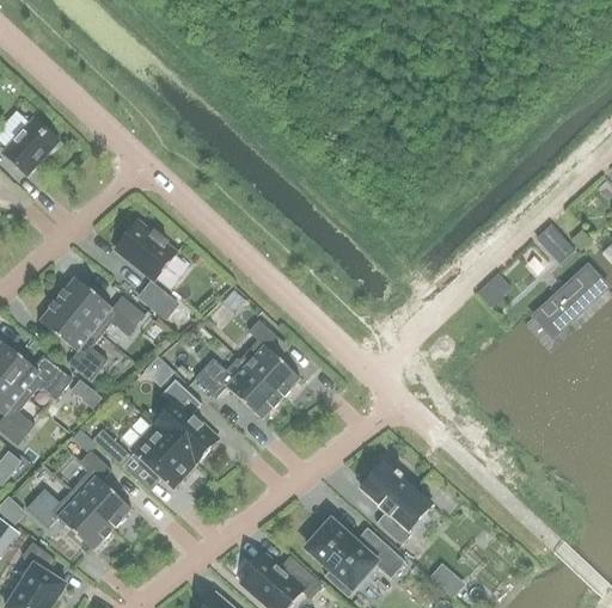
[(2,153),(26,173),(57,140),(34,118),(2,153)]
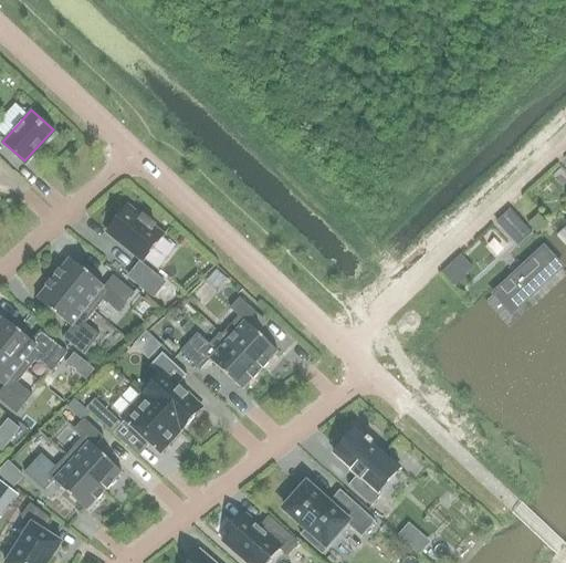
[(127,206),(107,230),(143,258),(161,233),(153,226),(155,223),(143,214),(140,217),(127,206)]
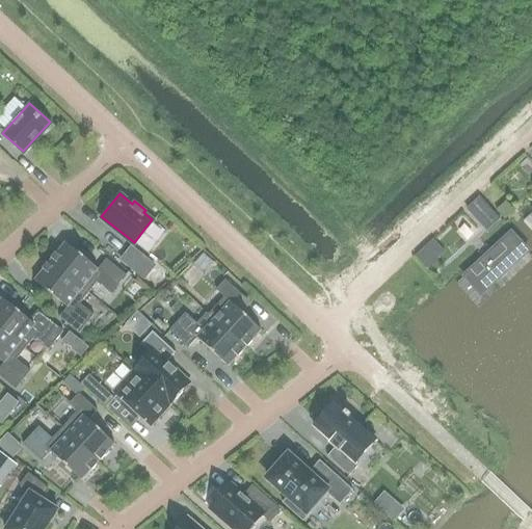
[(487,230),(500,219),(479,195),(467,207),(487,230)]
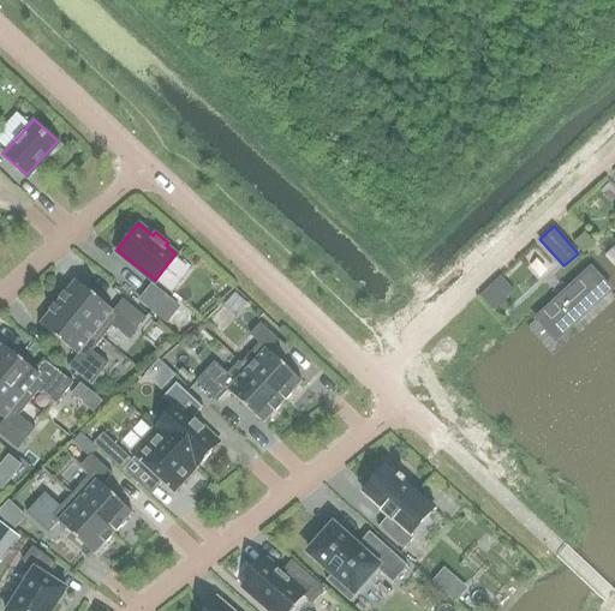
[(197,256),(192,262),(198,265),(203,259),(197,256)]
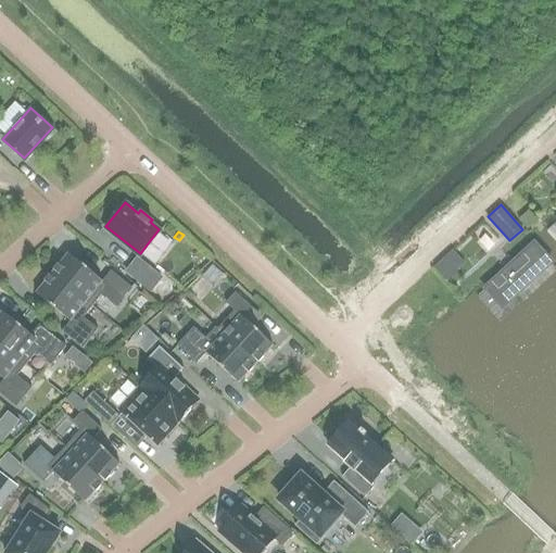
[(510,262),(485,285),(503,304),(551,261),(536,244),(533,241),(510,262)]
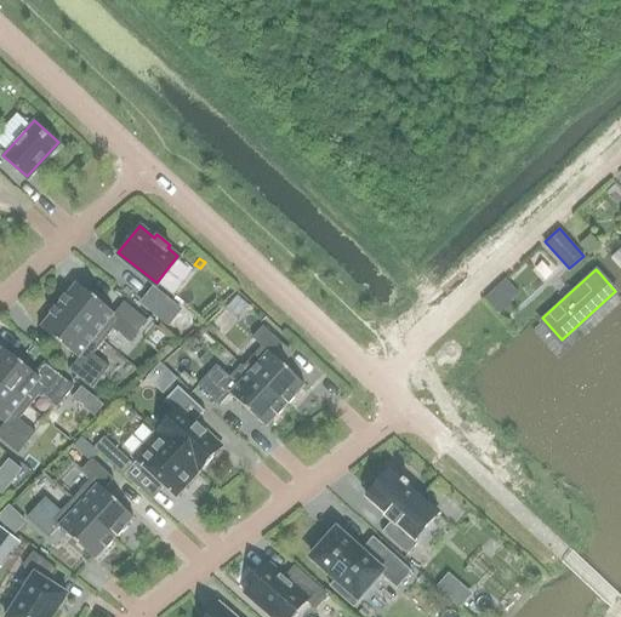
[(510,280),(488,296),(500,312),(520,296),(510,280)]
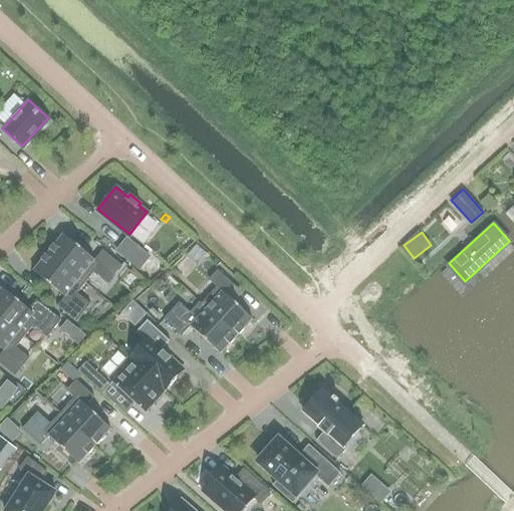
[(62,233),(48,251),(85,281),(93,271),(106,281),(121,264),(102,248),(94,258),(62,233)]
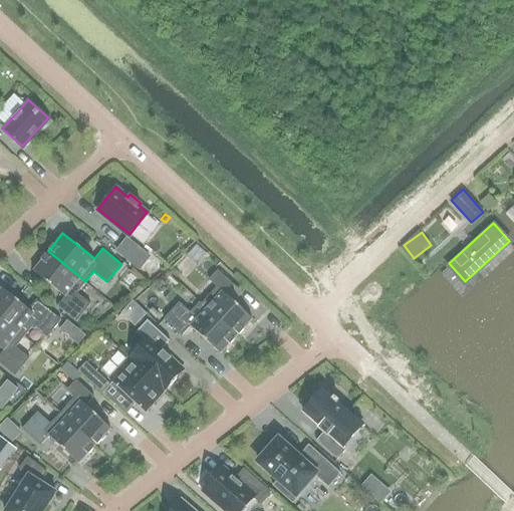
[(126,237),(116,250),(139,267),(149,254),(126,237)]
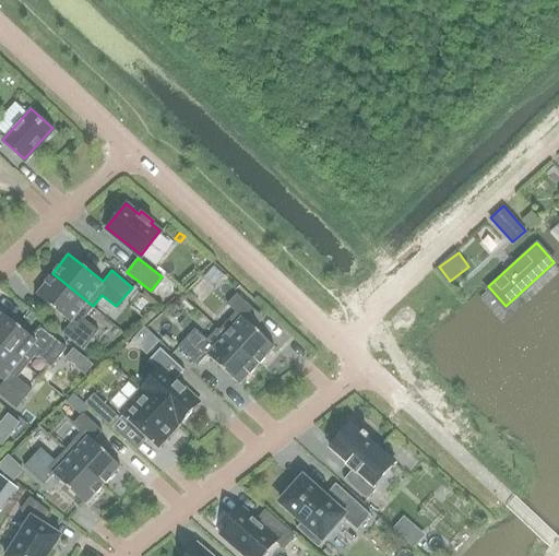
[(83,317),(93,306),(52,273),(36,294),(70,321),(61,331),(82,349),(98,329),(83,317)]
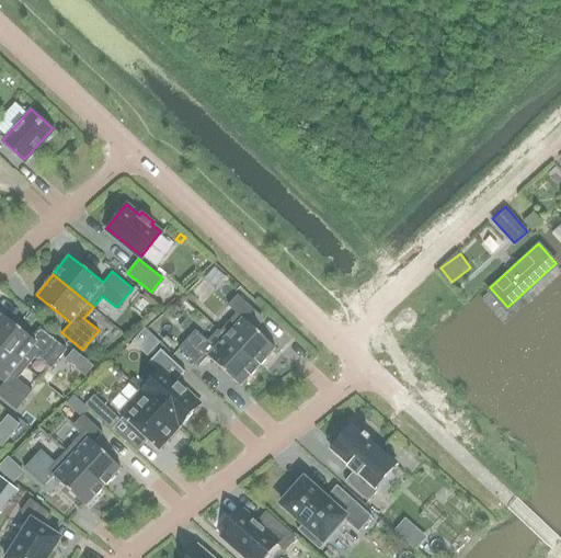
[(219,330),(258,365),(274,346),(248,321),(256,311),(237,293),(227,304),(236,311),(219,330)]
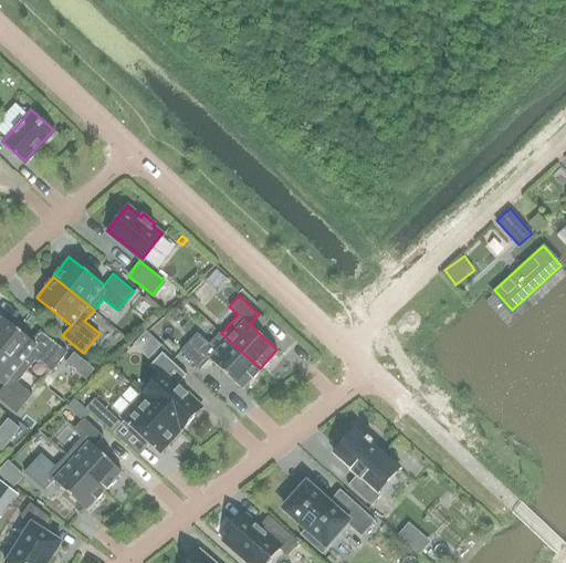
[(188,329),(199,310),(185,302),(175,321),(188,329)]
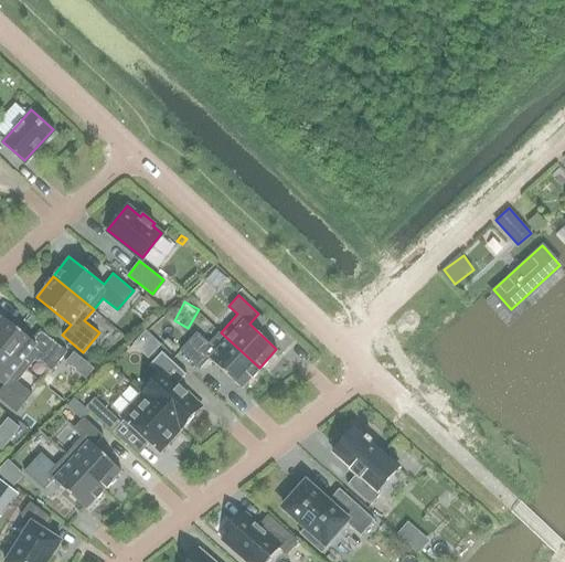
[(0,317),(0,347),(27,369),(35,357),(51,369),(66,350),(40,328),(31,339),(2,315),(0,317)]
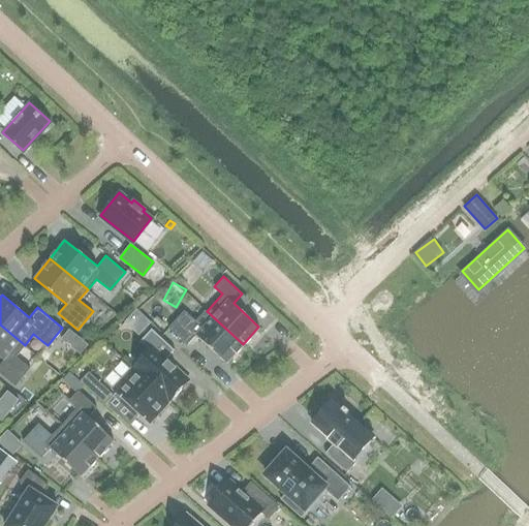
[(136,308),(125,320),(138,333),(150,321),(136,308)]
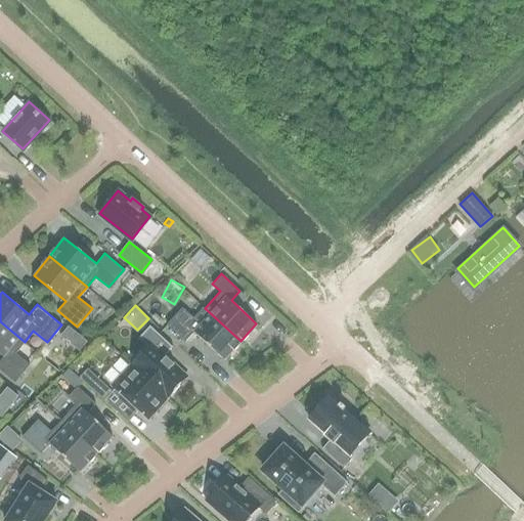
[(241,341),(205,308),(195,318),(182,306),(167,323),(184,340),(193,331),(224,359),(241,341)]
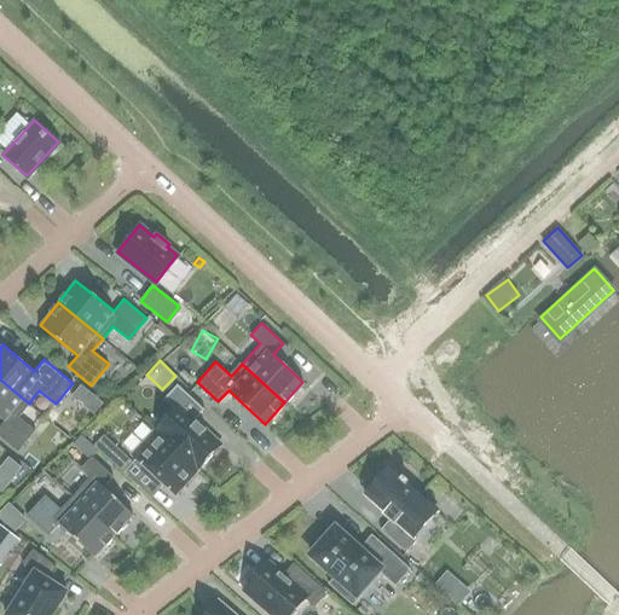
[(29,404),(0,379),(0,416),(4,419),(0,424),(0,435),(18,451),(35,429),(18,416),(29,404)]
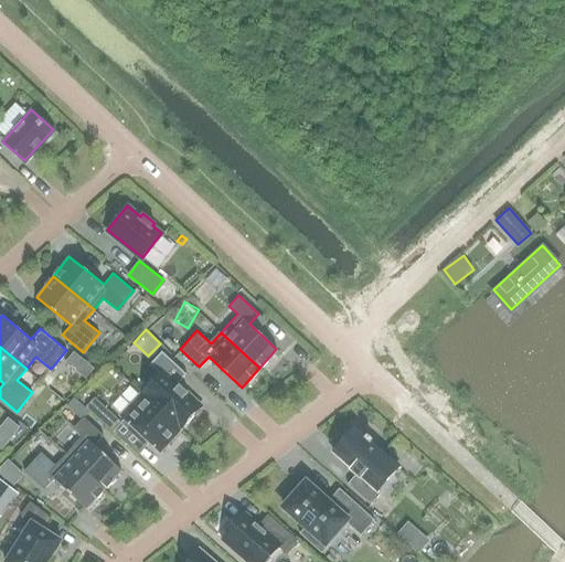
[(73,349),(65,360),(75,368),(84,358),(73,349)]
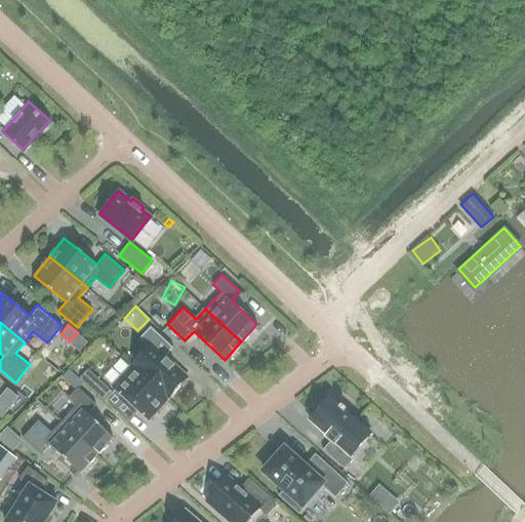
[(131,364),(167,397),(188,376),(164,355),(171,347),(172,348),(173,347),(150,325),(138,337),(148,346),(131,364)]
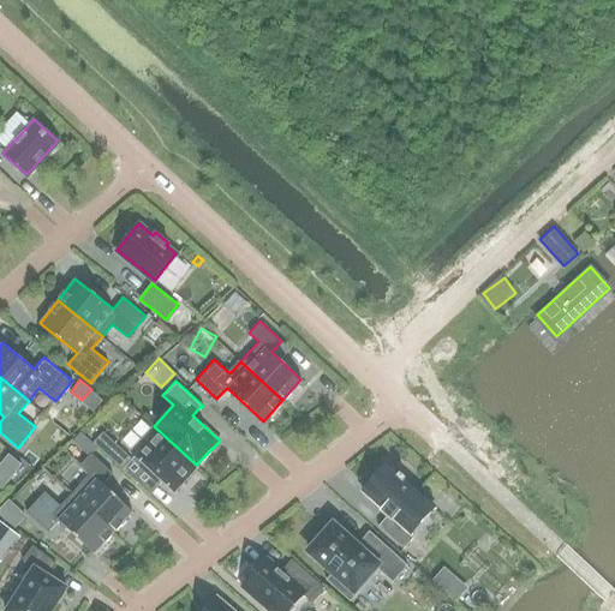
[(154,426),(131,450),(173,490),(196,465),(154,426)]
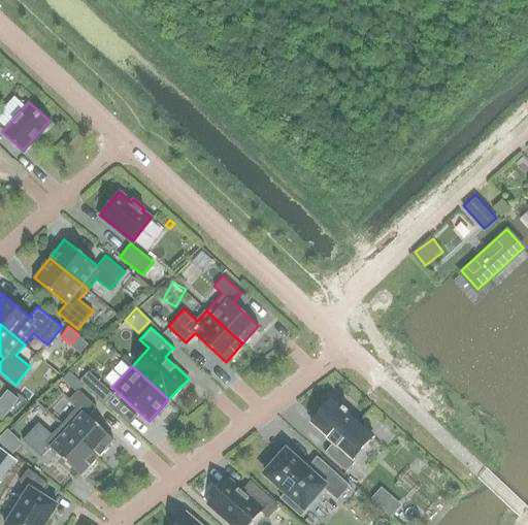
[(68,370),(61,378),(65,381),(72,373),(68,370)]
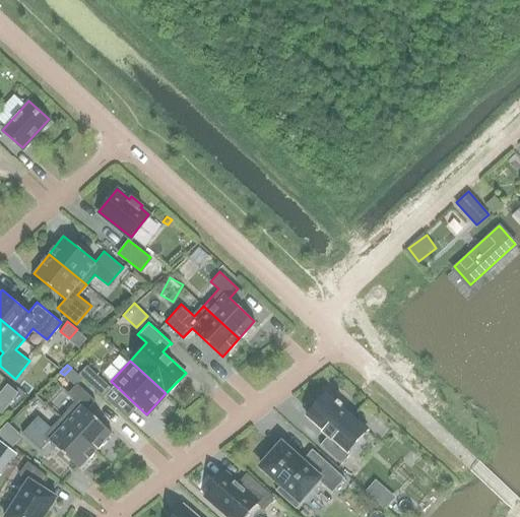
[(92,370),(84,379),(104,397),(112,388),(92,370)]
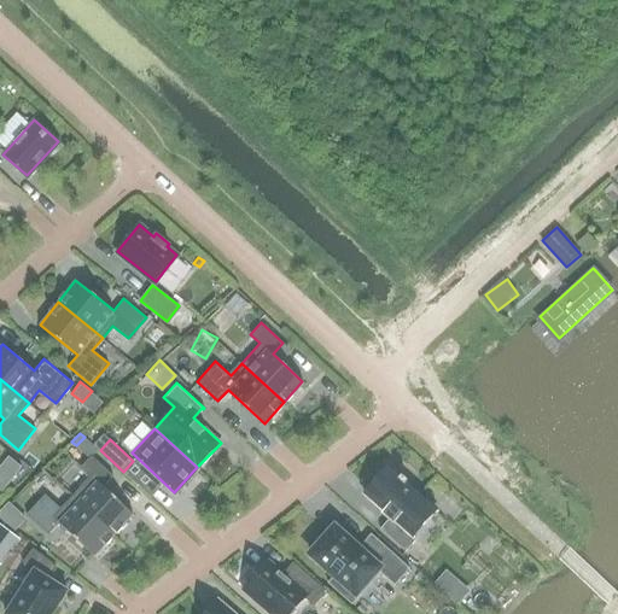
[(89,474),(71,495),(114,534),(133,513),(103,485),(112,474),(91,455),(80,466),(89,474)]
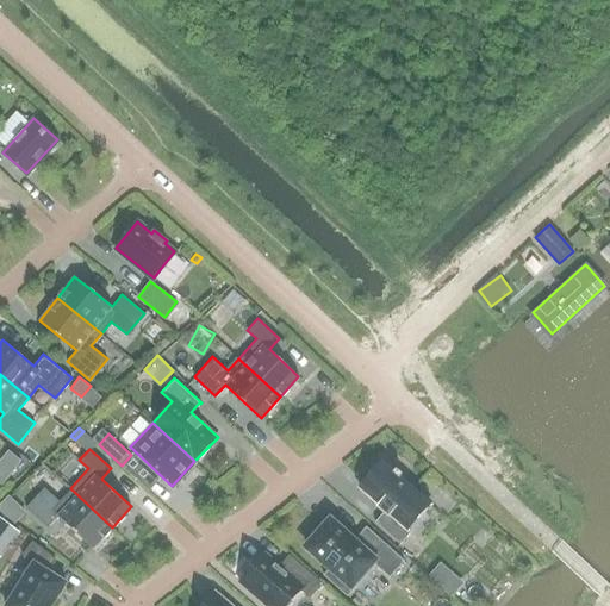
[(10,450),(2,460),(14,468),(22,460),(10,450)]
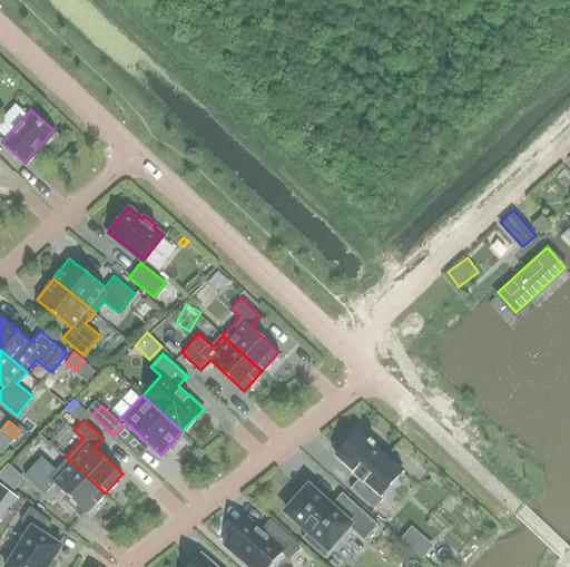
[(381,494),(402,469),(374,445),(375,442),(370,438),(367,439),(359,431),(336,456),(360,477),(350,487),(373,508),(384,496),(381,494)]
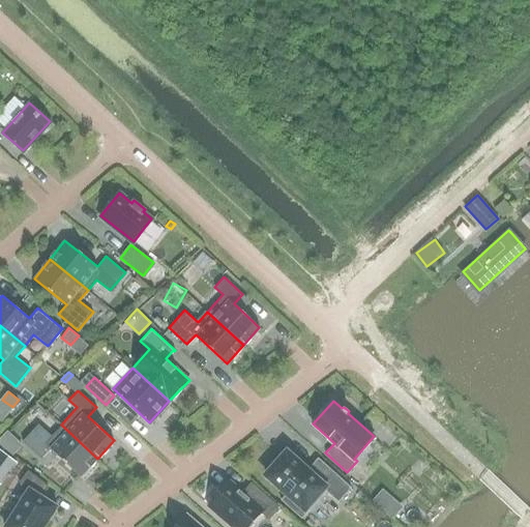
[(81,476),(97,459),(61,425),(52,435),(38,422),(23,440),(41,458),(50,448),(81,476)]
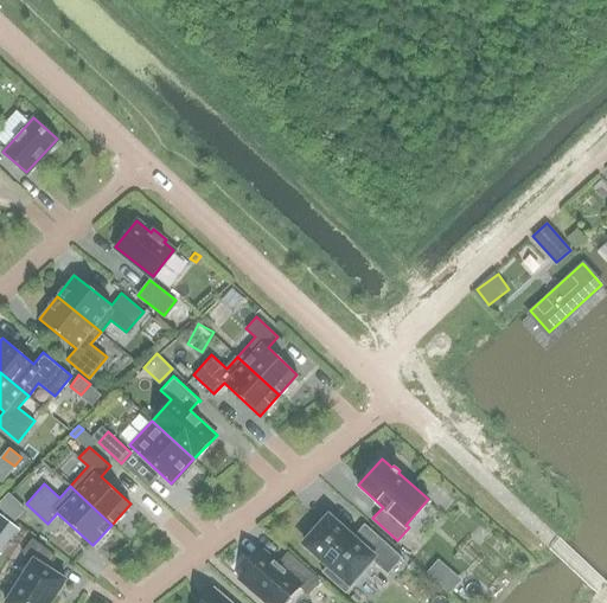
[(7,491),(0,499),(0,507),(0,508),(12,495),(7,491)]
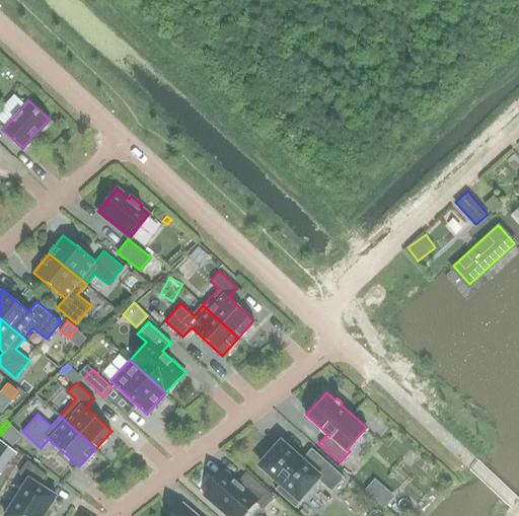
[(0,439),(0,464),(3,467),(15,452),(0,439)]
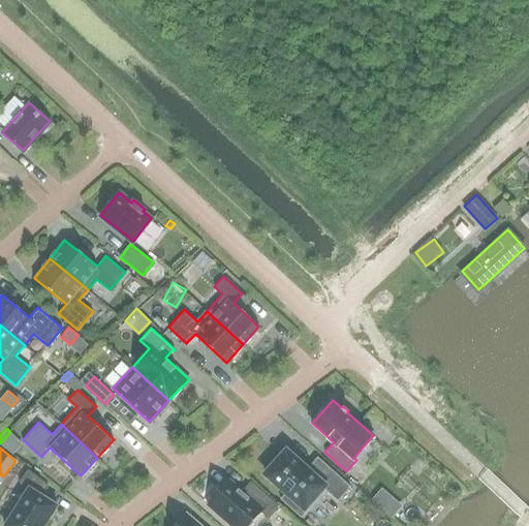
[(348,486),(349,487),(350,486),(317,456),(306,468),(286,451),(266,473),(285,492),(280,498),(299,515),(323,486),(337,498),(348,486)]
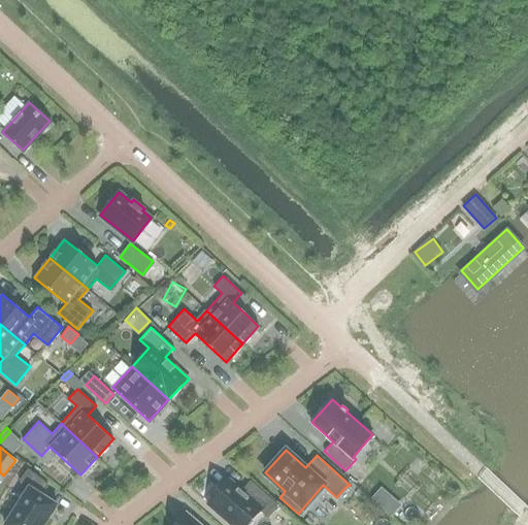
[(41,494),(47,484),(28,468),(20,480),(29,487),(4,524),(42,524),(45,521),(57,504),(41,494)]
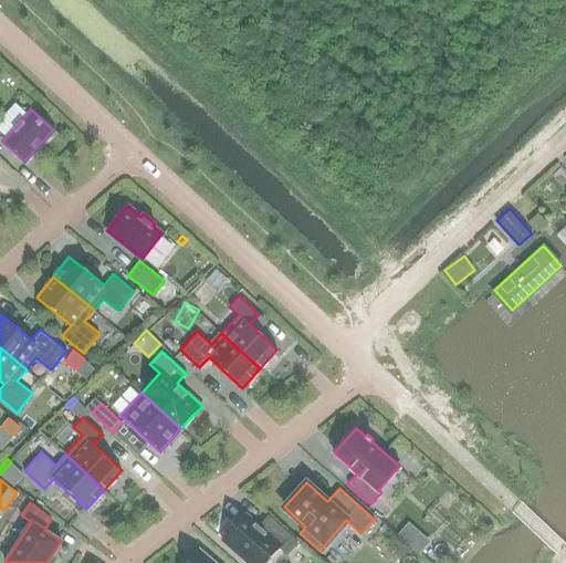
[(263,562),(279,546),(287,553),(297,541),(268,514),(258,527),(244,514),(223,538),(252,562),(263,562)]
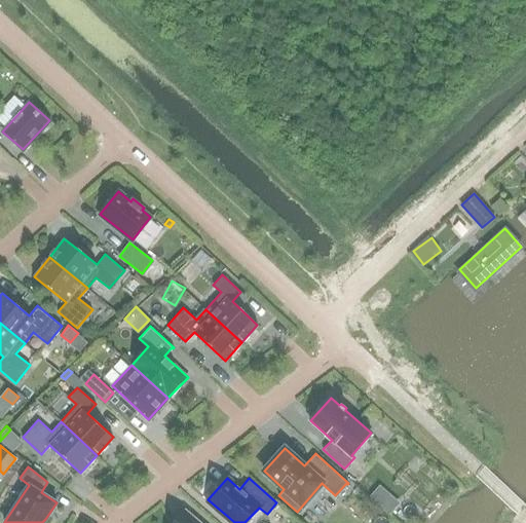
[(388,495),(380,505),(389,513),(398,503),(388,495)]
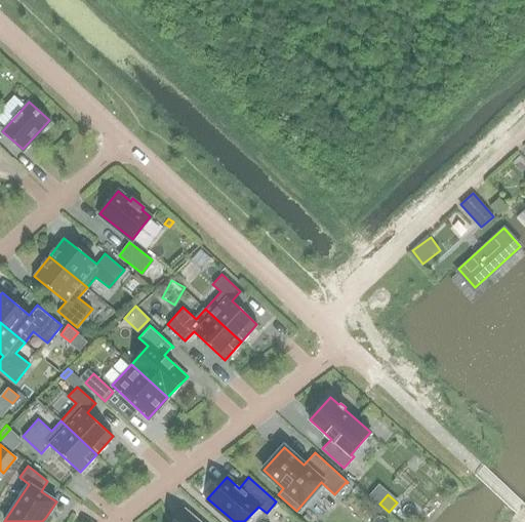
[(197,521),(184,510),(173,521),(197,521)]
